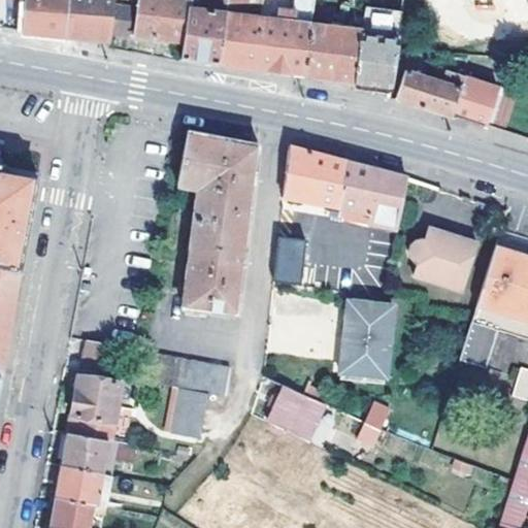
[(26,0),(24,33),(38,34),(68,36),(70,0),(26,0)]
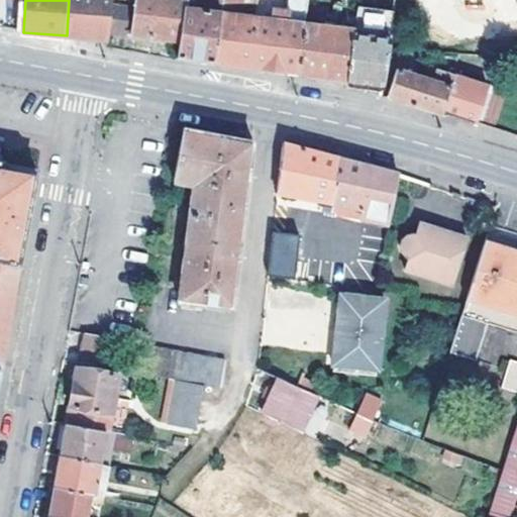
[(111,31),(113,4),(113,0),(69,0),(67,35),(79,36),(110,38),(111,31)]
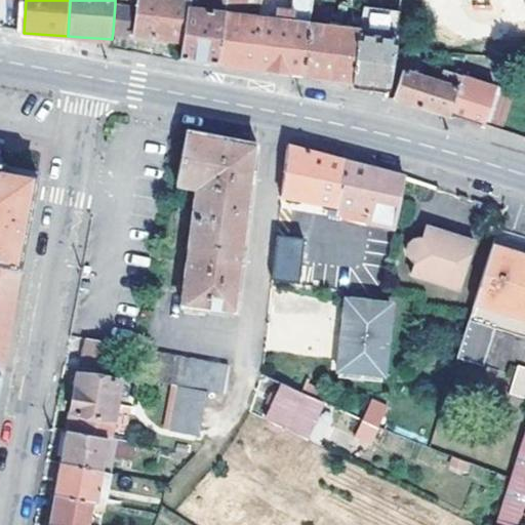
[(136,0),(136,8),(115,4),(113,32),(154,38),(185,42),(190,0),(136,0)]
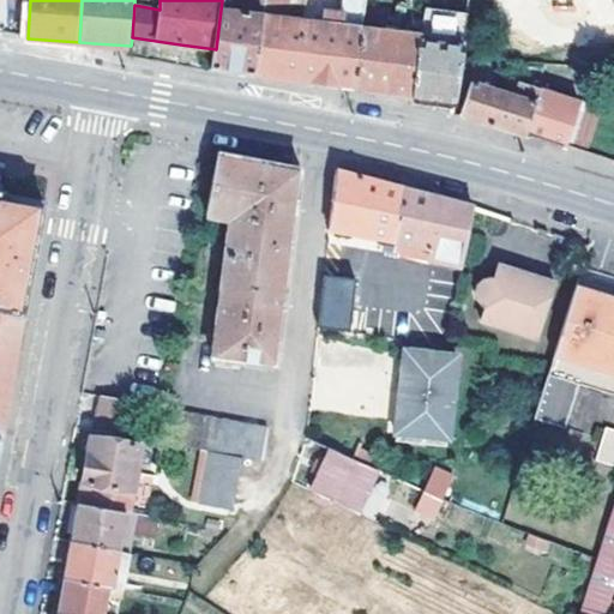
[(233,70),(257,73),(266,0),(222,0),(216,49),(214,67),(233,70)]
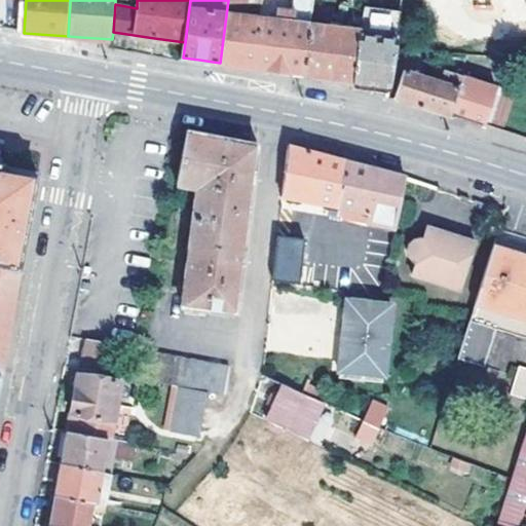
[(228,0),(220,63),(236,65),(254,67),(260,17),(243,16),(245,0),(228,0)]
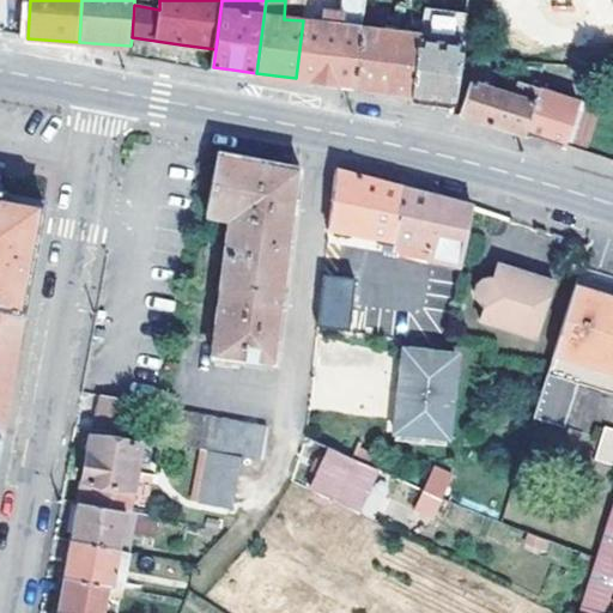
[(285,0),(284,19),(303,20),(303,18),(304,0),(285,0)]
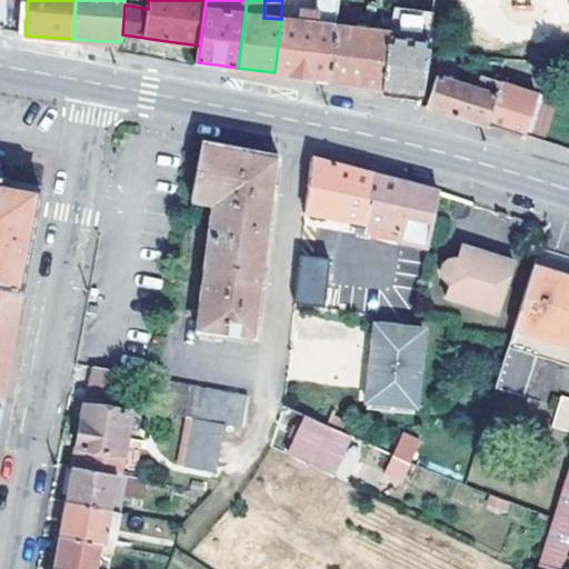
[(316,0),(316,16),(338,18),(339,0),(316,0)]
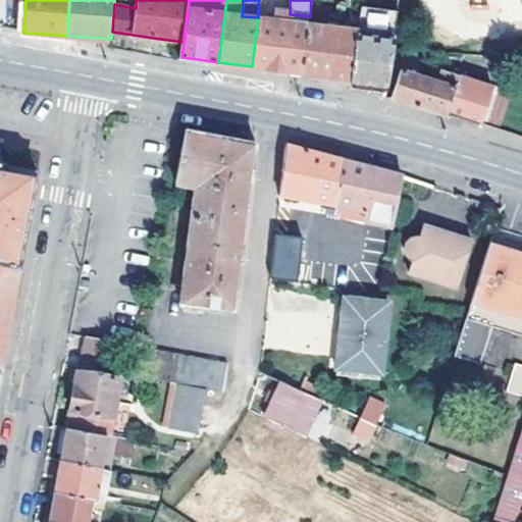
[(310,22),(303,74),(326,77),(353,81),(359,36),(360,30),(330,25),(333,4),(312,2),(310,22)]
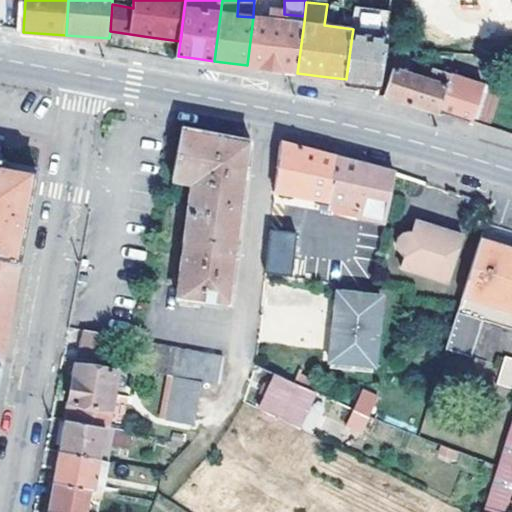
[(352,35),(387,39),(391,11),(356,5),(353,29),(352,35)]
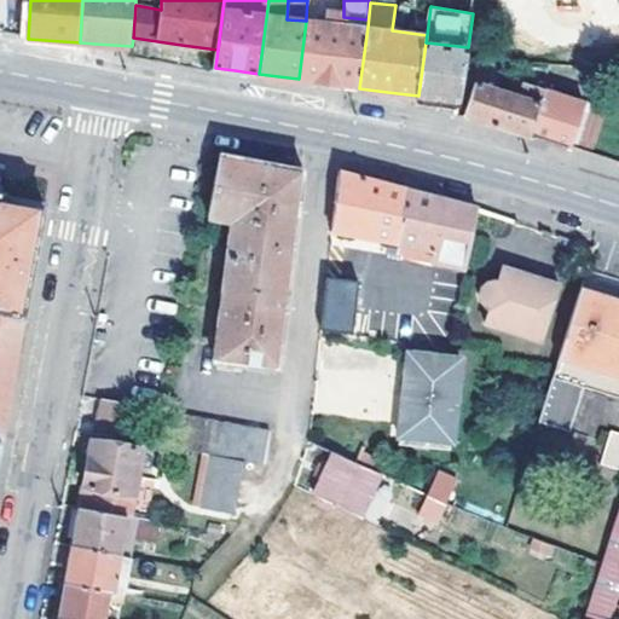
[(333,85),(359,88),(368,27),(306,18),(306,21),(299,79),(333,85)]
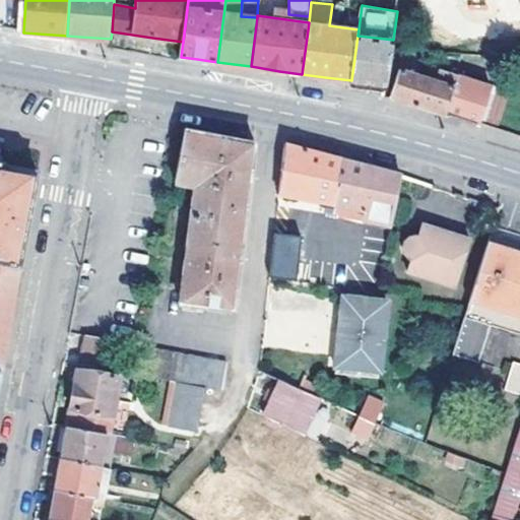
[(358,36),(351,80),(363,82),(386,85),(393,40),(358,36)]
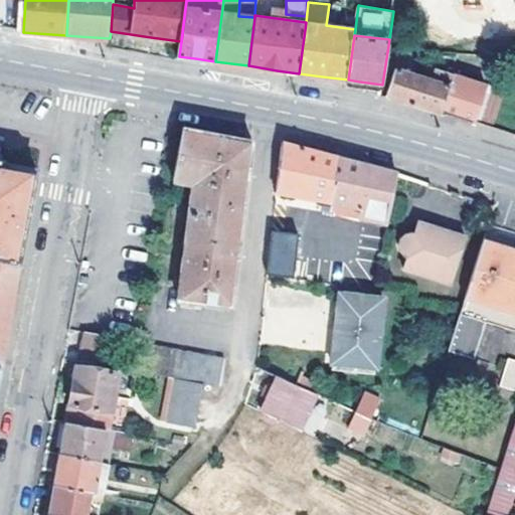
[(432,79),(395,68),(386,96),(409,103),(442,113),(455,74),(437,67),(432,79)]
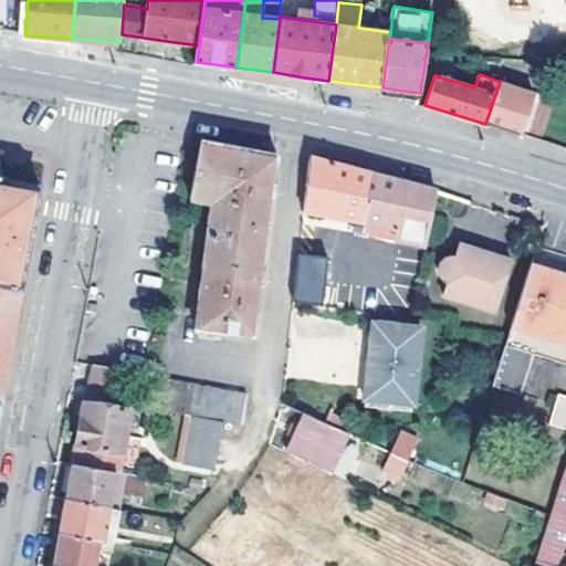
[(523,137),(537,94),(500,82),(485,124),(509,133),(523,137)]
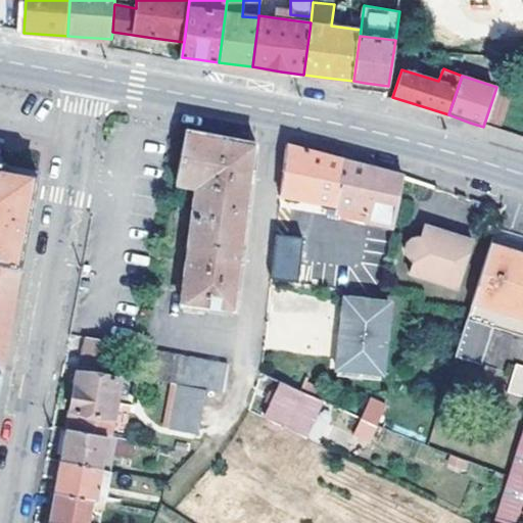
[(236,313),(257,143),(229,138),(186,129),(177,185),(196,188),(182,307),(236,313)]
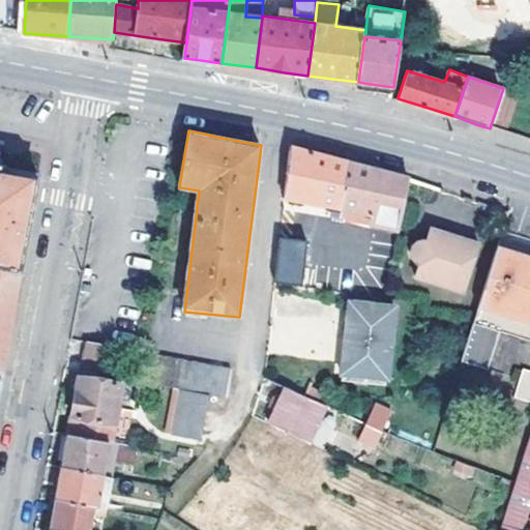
[(292,146),(286,197),(344,212),(350,162),(320,153),(308,150),(292,146)]
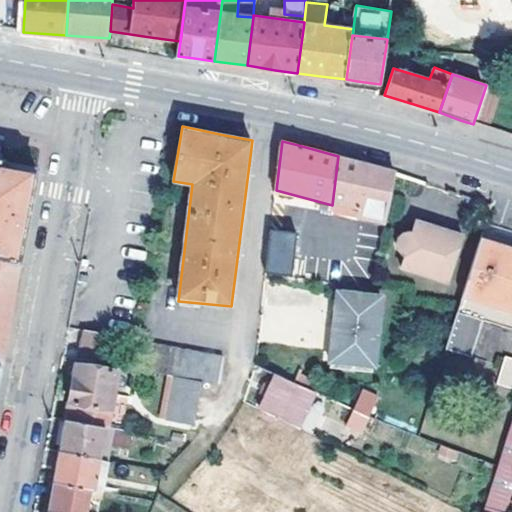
[(338,156),(332,205),(338,206),(337,217),(384,223),(395,171),(363,163),(338,156)]
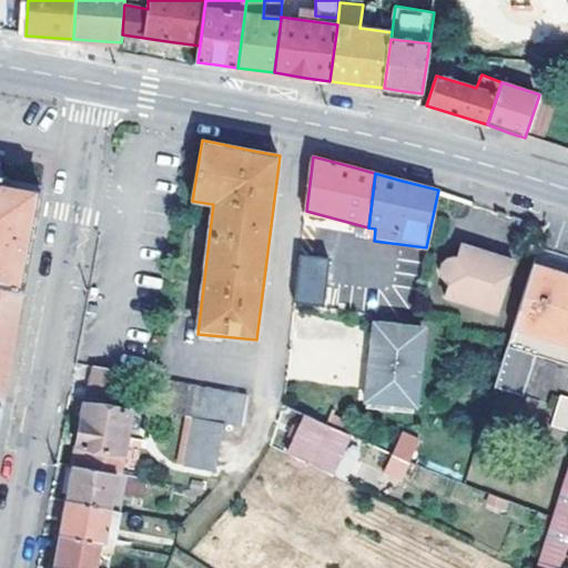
[(23,291),(43,186),(0,179),(0,416),(1,411),(4,392),(23,291)]
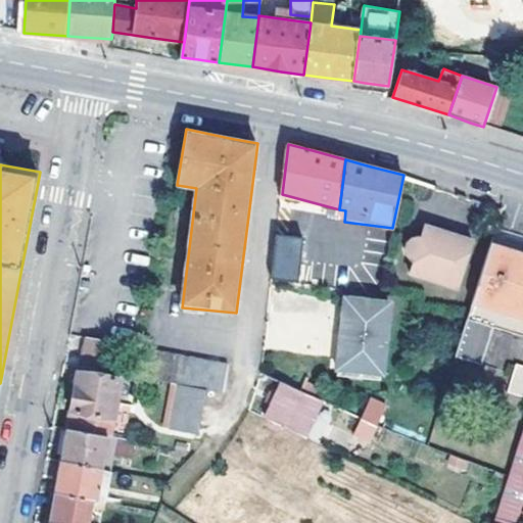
[(422,228),(439,222),(426,217),(422,228)]
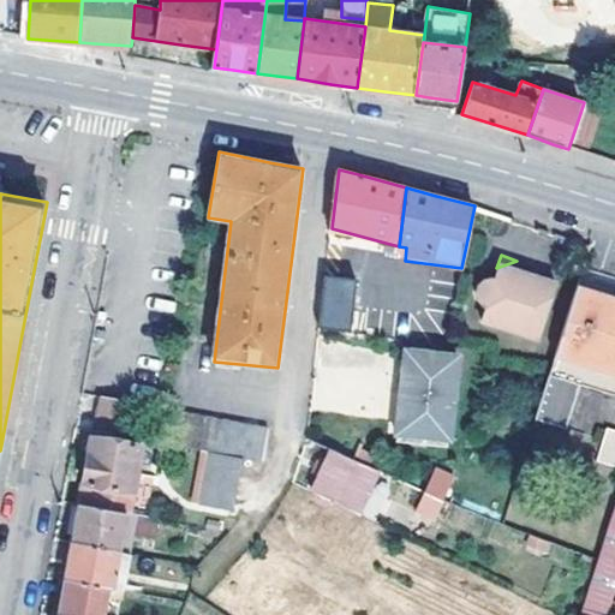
[(541,333),(556,285),(539,269),(517,261),(496,268),(491,268),(481,269),(473,280),(473,285),(476,292),(485,299),(482,315),(499,320),(507,312),(523,318),(524,327),(541,333)]
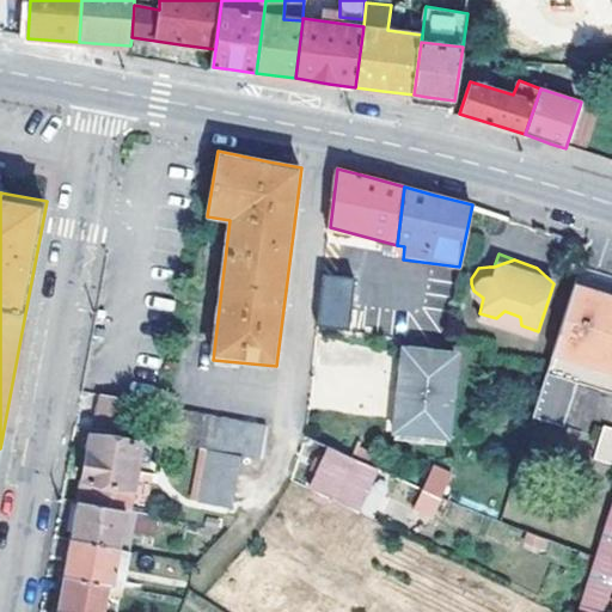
[(537,268),(554,283),(556,274),(537,268)]
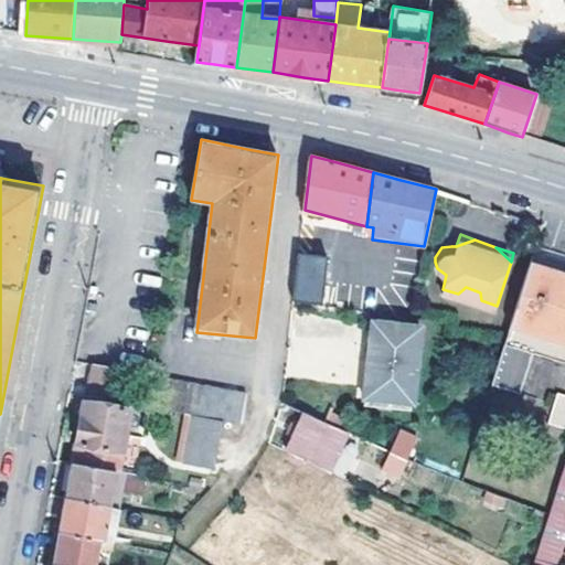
[(291,299),(320,304),(328,257),(299,253),(291,299)]
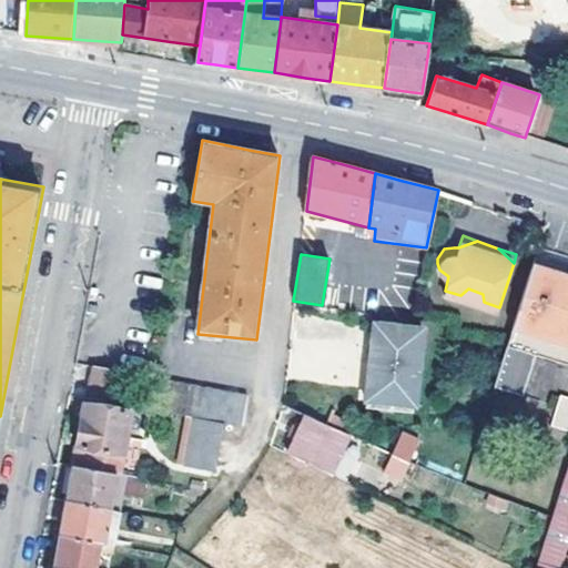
[(567,276),(533,266),(495,387),(525,397),(538,357),(567,365),(567,276)]
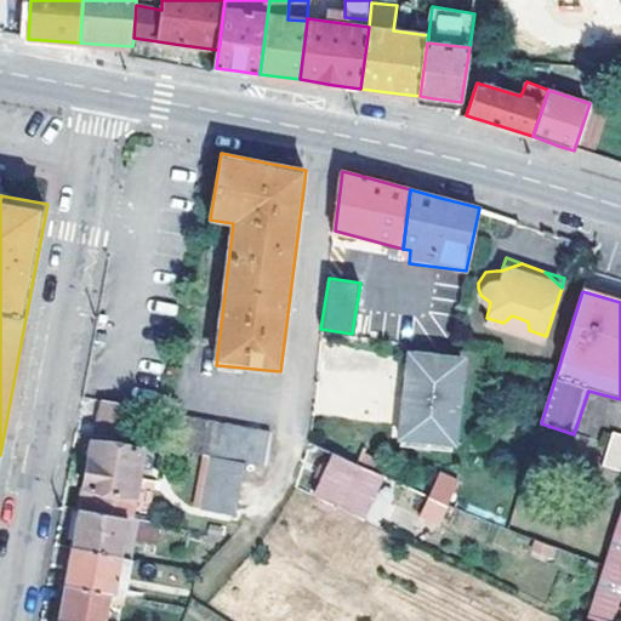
[(503,323),(529,330),(528,322),(512,315),(503,323)]
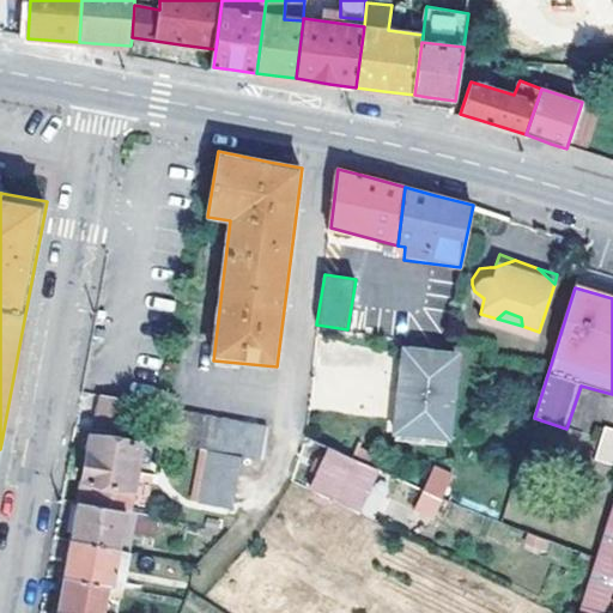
[(459,356),(402,350),(394,432),(449,439),(459,356)]
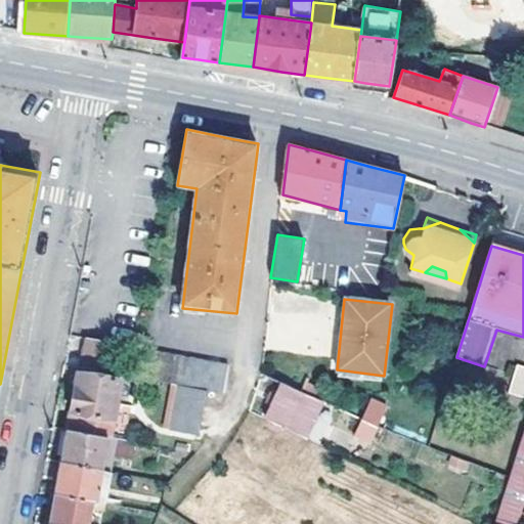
[(85,338),(80,367),(112,374),(118,344),(85,338)]
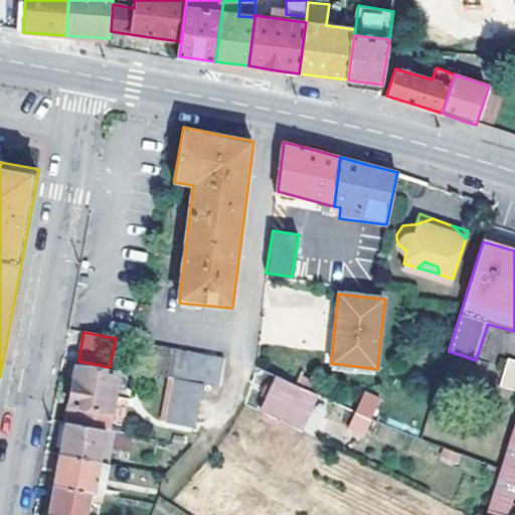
[(220,387),(224,358),(145,344),(139,372),(173,378),(204,384),(220,387)]
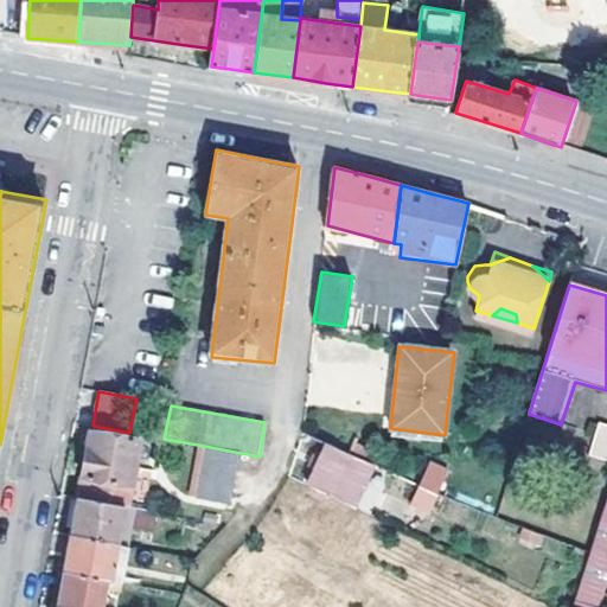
[(606,460),(606,426),(600,423),(589,455),(606,460)]
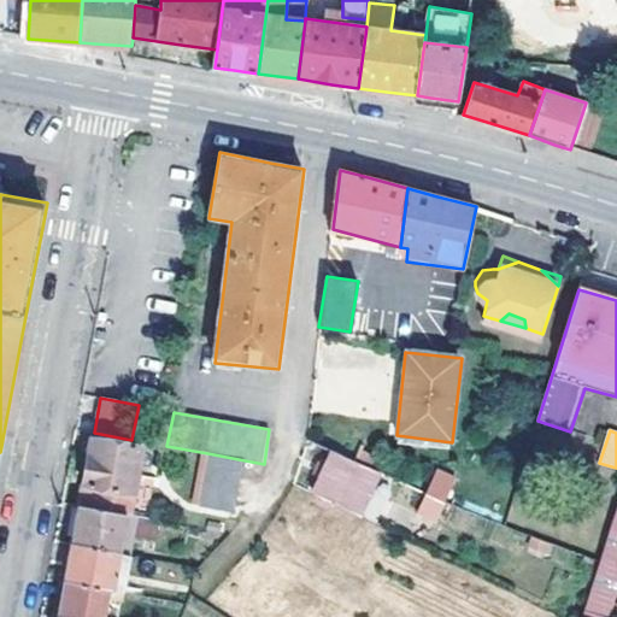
[(93,441),(68,581),(109,589),(127,593),(133,594),(145,533),(166,536),(169,523),(128,515),(141,448),(93,441)]
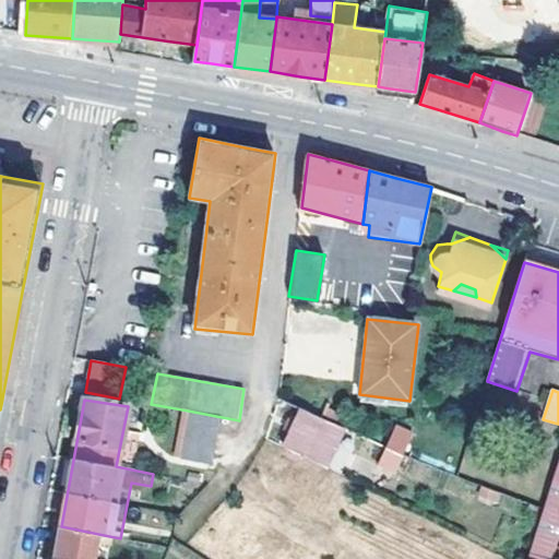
[(328,471),(342,428),(300,407),(282,447),(328,471)]
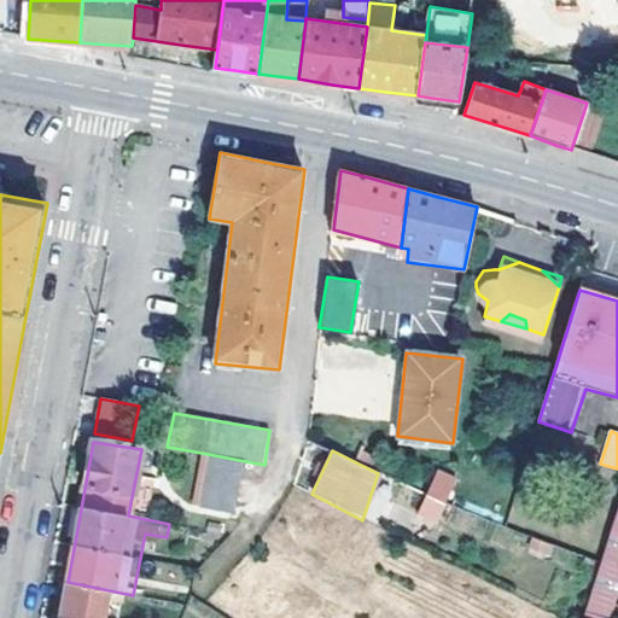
[(245,461),(208,454),(199,507),(235,513),(245,461)]
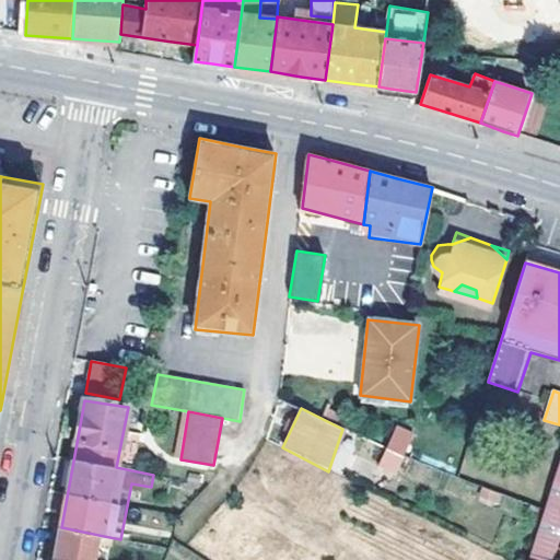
[(403,481),(406,461),(386,452),(382,473),(403,481)]
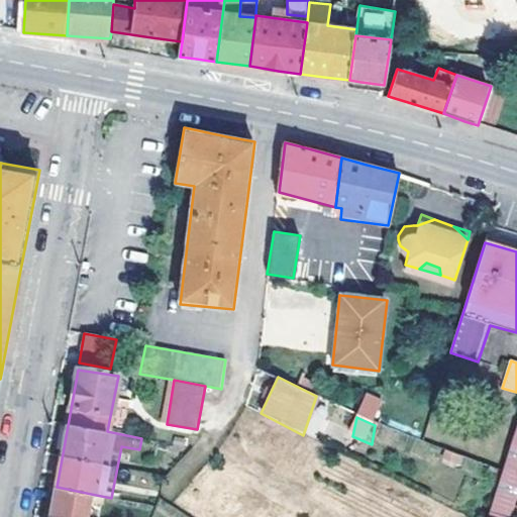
[(507,514),(516,484),(516,426),(490,509),(507,514)]
